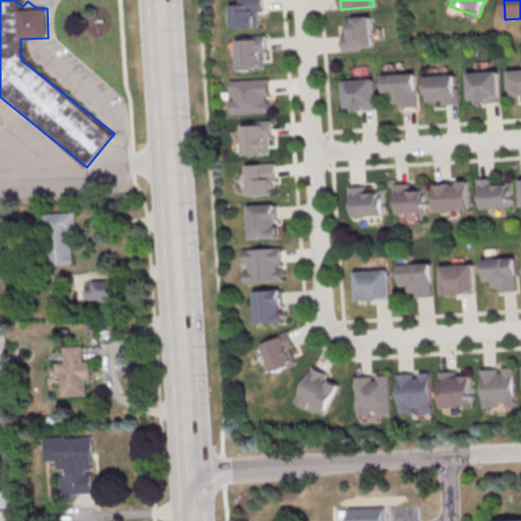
[(264,3),(232,3),(232,29),(264,29),(264,3)]
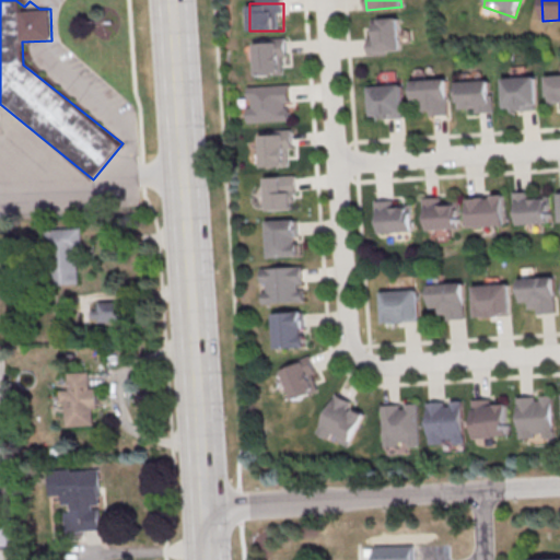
[(370,55),(403,54),(400,18),(368,19),(370,55)]
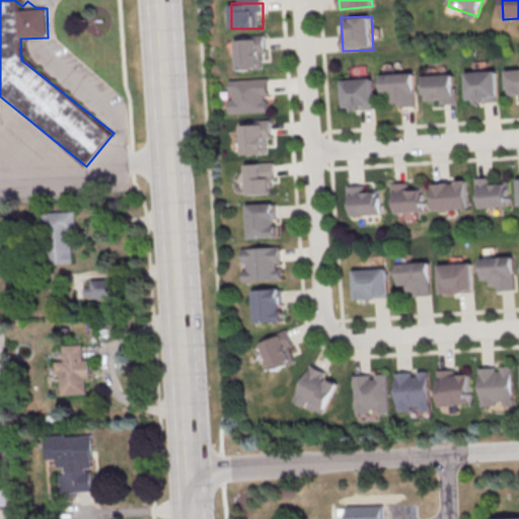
[(237,69),(267,69),(267,36),(237,36),(237,69)]
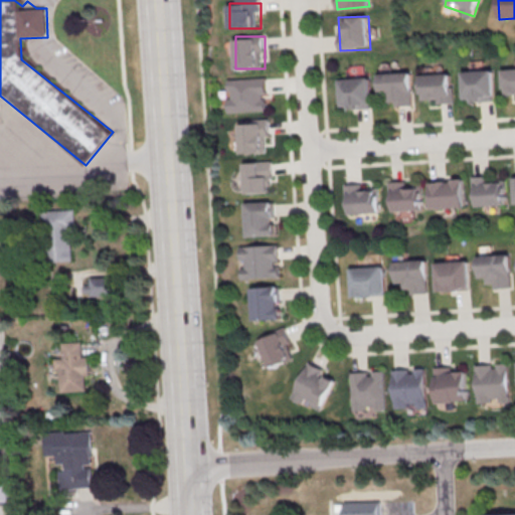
[(502,69),(514,68),(514,94),(504,94),(502,69)]
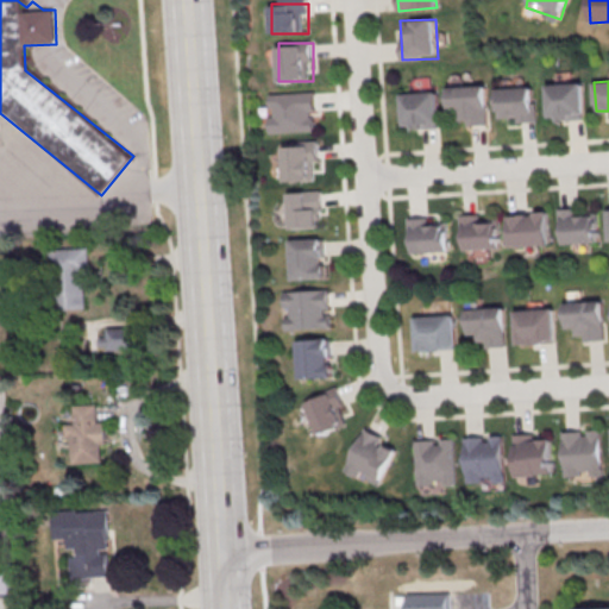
[(546,85),(582,82),(584,119),(558,120),(557,115),(548,115),(546,85)]
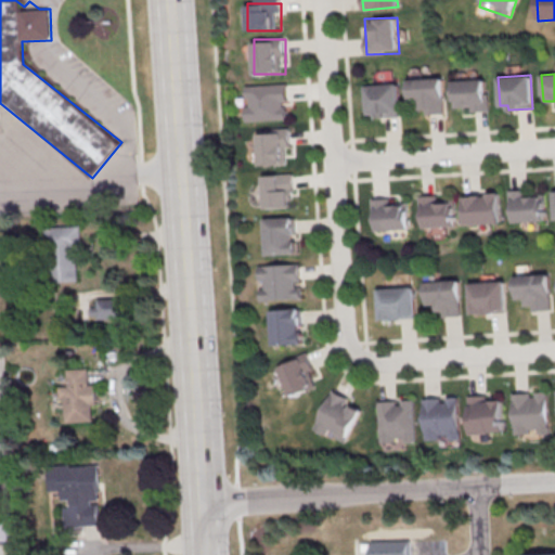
[(408,79),(442,77),(444,113),(426,114),(426,108),(410,110),(408,79)]
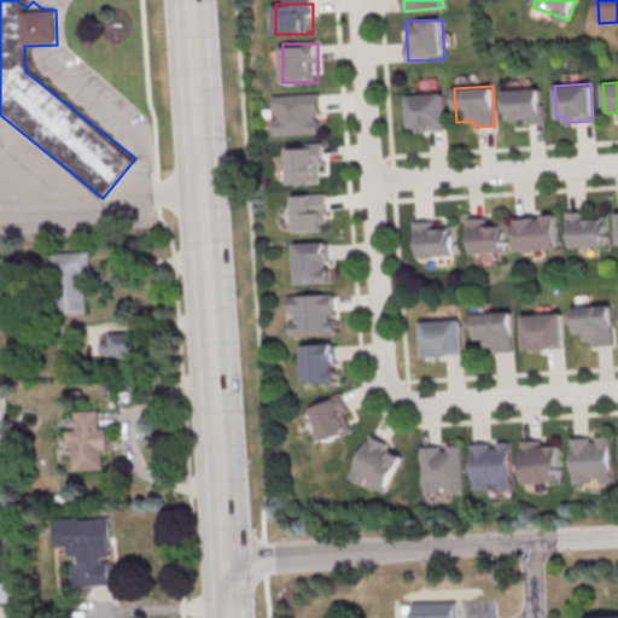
[(503,91),(538,88),(540,104),(543,104),(544,123),(524,124),(524,118),(506,120),(503,91)]
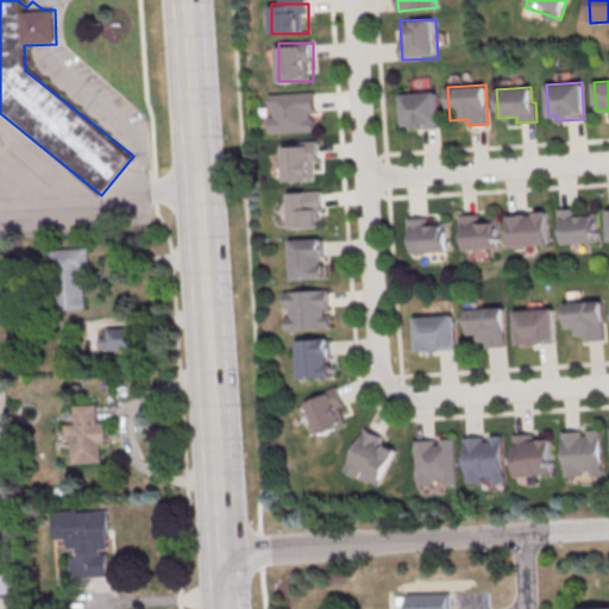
[(269,93),(270,133),(318,132),(316,92),(269,93)]
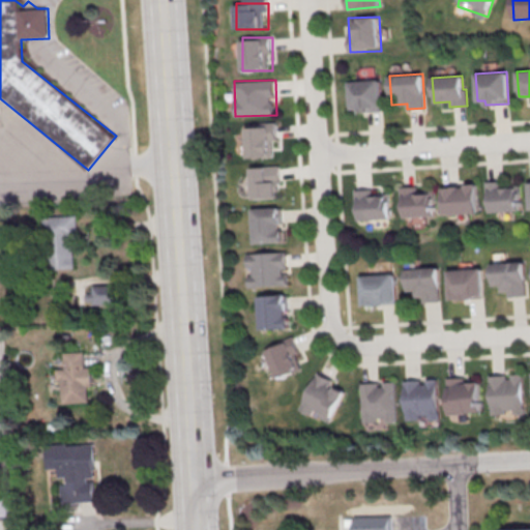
[(350,81),(381,80),(382,111),(359,112),(359,108),(351,109),(350,81)]
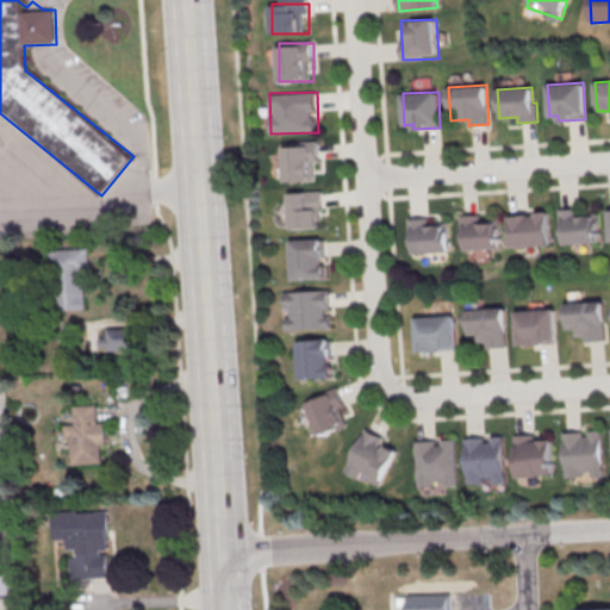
[(285,181),(321,181),(321,142),(285,142),(285,181)]
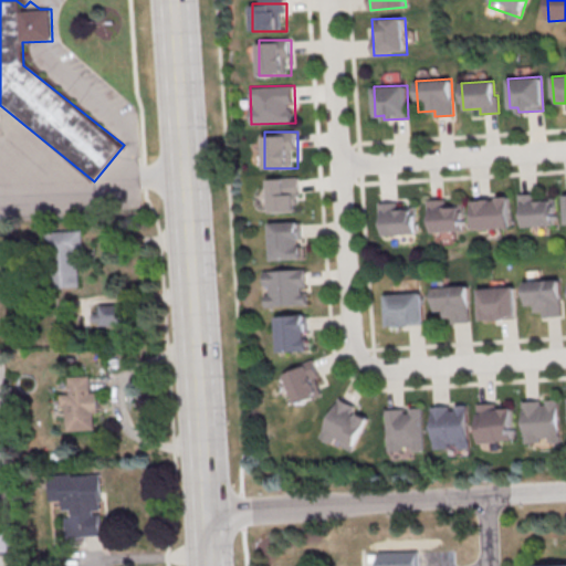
[(300,178),(268,178),(268,212),(300,212),(300,178)]
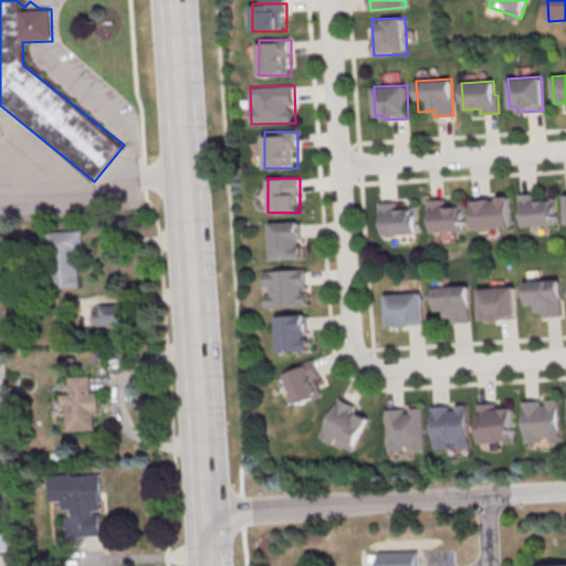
[(520,195),(520,226),(556,226),(556,195),(520,195)]
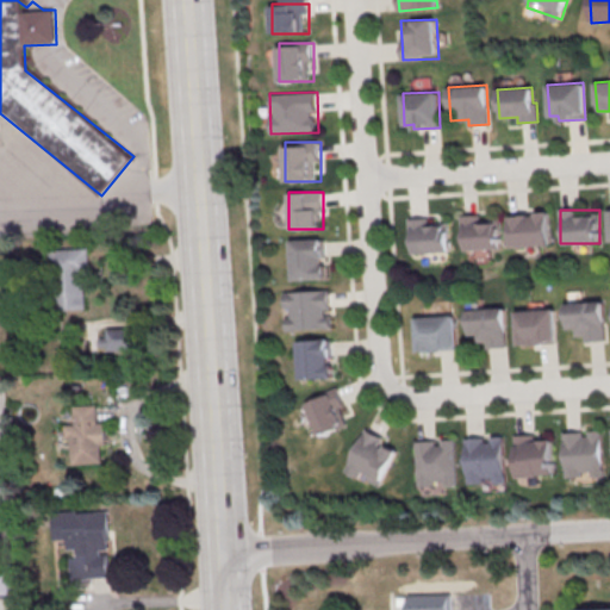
[(511,247),(551,247),(551,213),(511,213),(511,247)]
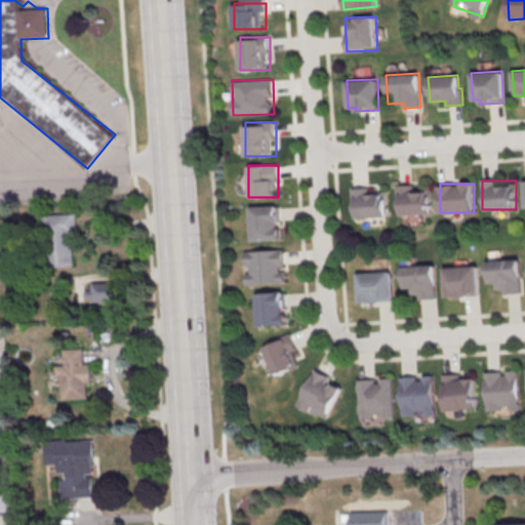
[(421,185),(398,185),(398,214),(431,214),(431,191),(421,191),(421,185)]
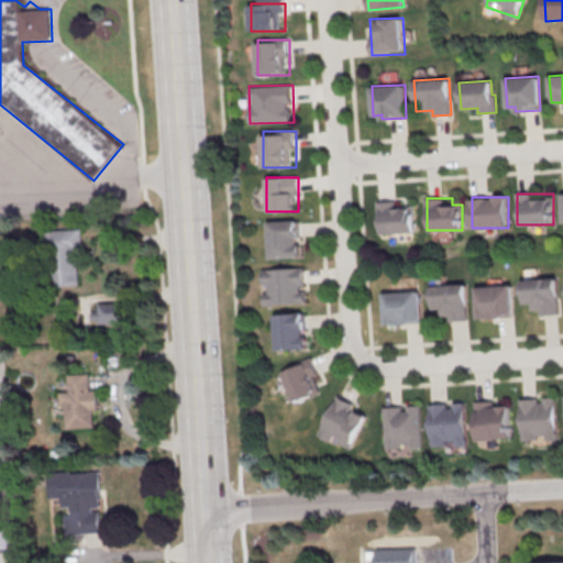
[(399,201),(378,201),(378,233),(415,233),(415,208),(399,208),(399,201)]
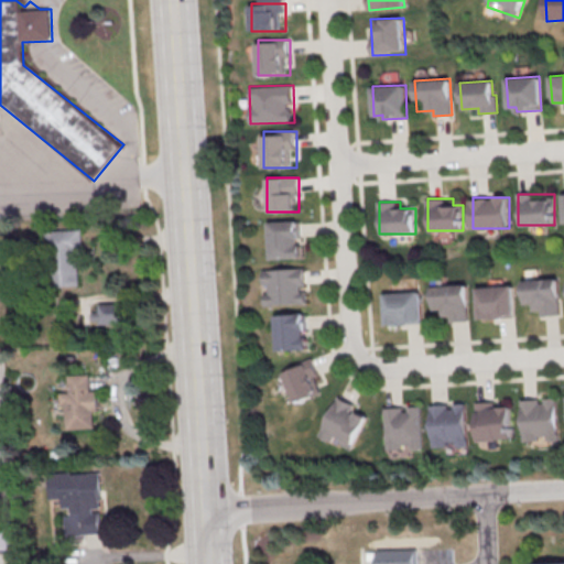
[(271,259),(302,258),(301,221),(270,221),(271,259)]
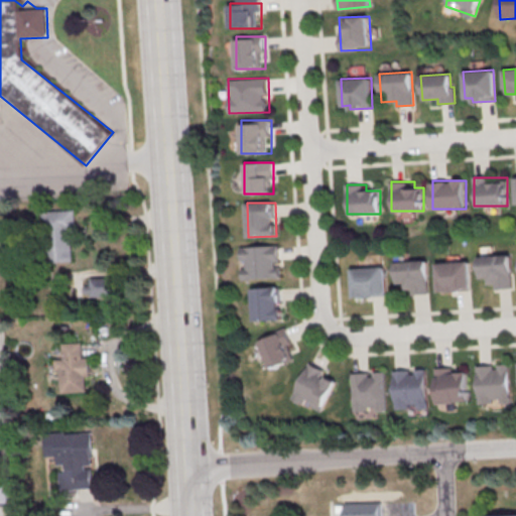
[(40,215),(75,213),(76,232),(71,232),(73,263),(46,265),(45,235),(41,235),(40,215)]
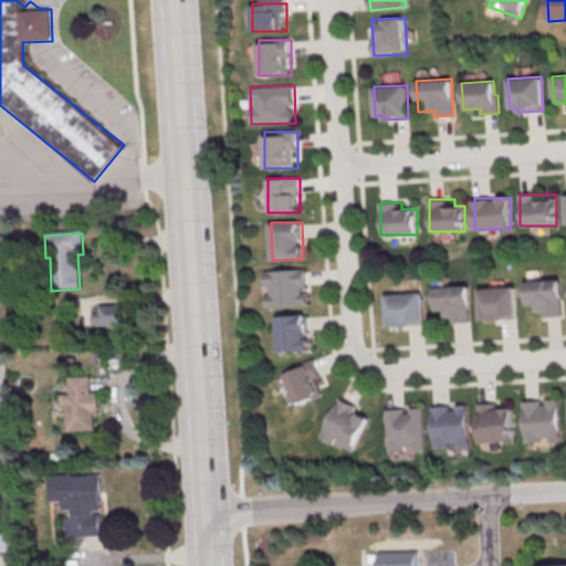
[(265,306),(307,305),(307,269),(264,270),(265,306)]
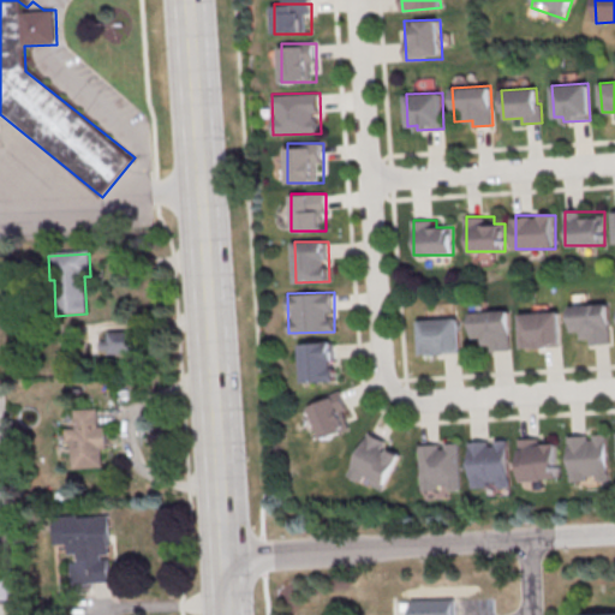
[(571,305),(608,303),(610,342),(590,344),(590,338),(581,339),(581,329),(572,330),(571,305)]
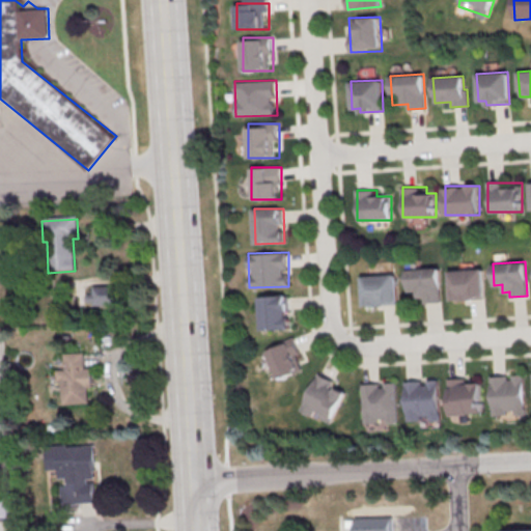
[(407,269),(440,268),(441,302),(424,303),(423,298),(416,298),(416,290),(408,290),(407,269)]
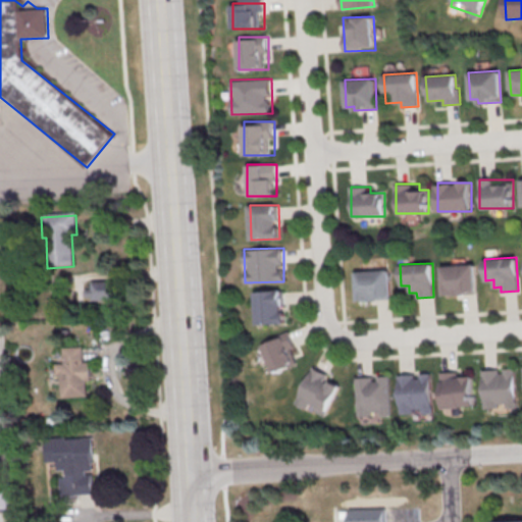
[(442,265),(442,295),(476,295),(476,265),(442,265)]
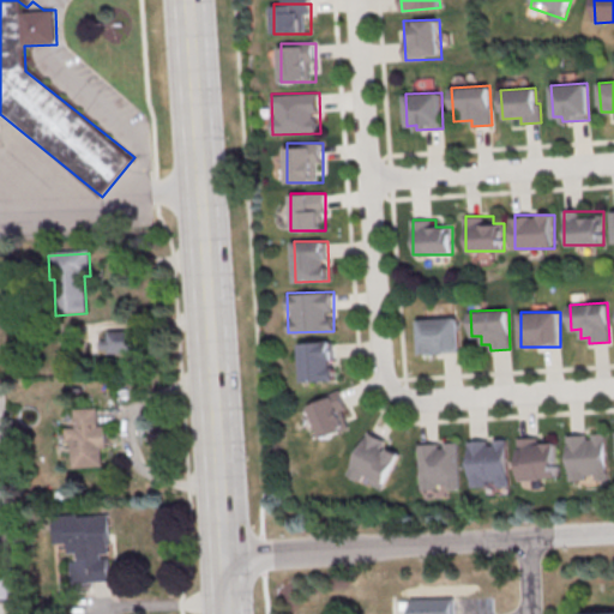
[(419,319),(420,354),(459,353),(459,318),(419,319)]
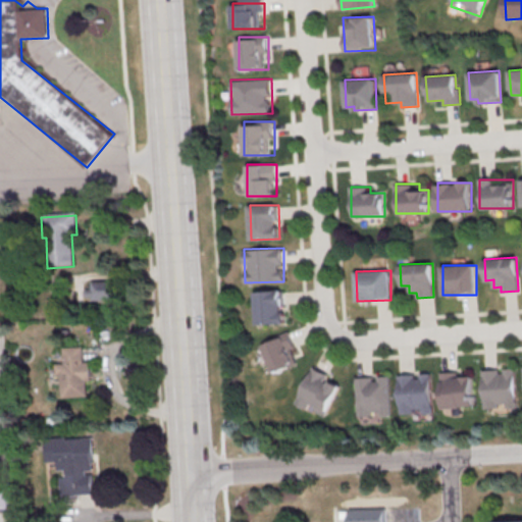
[(86,280),(86,300),(118,300),(118,280),(86,280)]
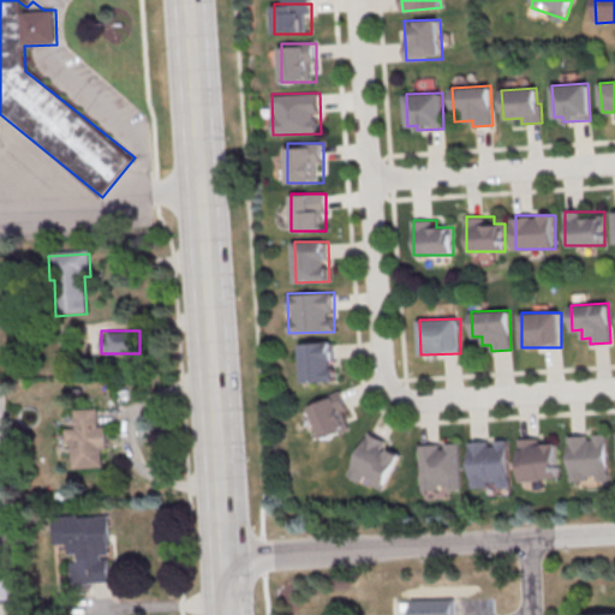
[(302,382),(335,381),(335,342),(302,344),(302,382)]
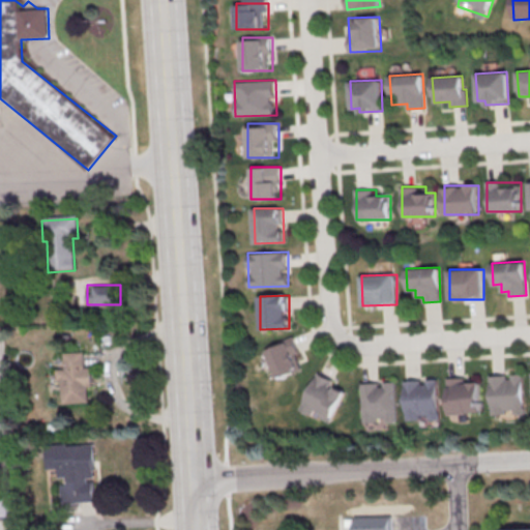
[(277,380),(305,369),(294,337),(266,349),(277,380)]
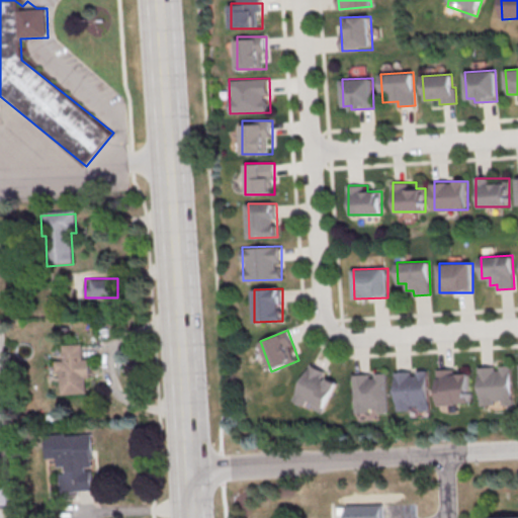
[(64,348),(83,347),(84,361),(90,361),(91,380),(87,380),(88,396),(62,397),(61,374),(57,374),(57,363),(65,363),(64,348)]
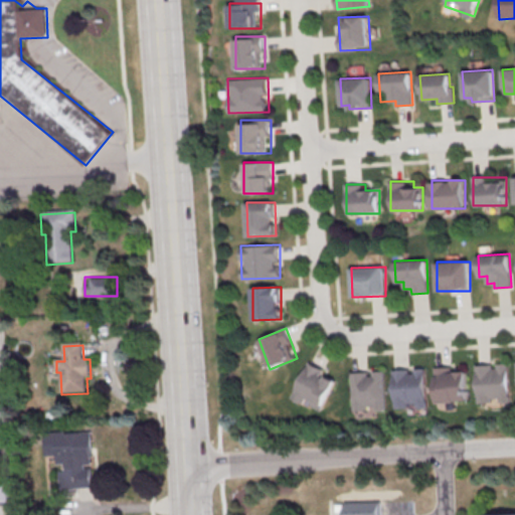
[(338,376),(309,362),(293,399),(321,412),(338,376)]
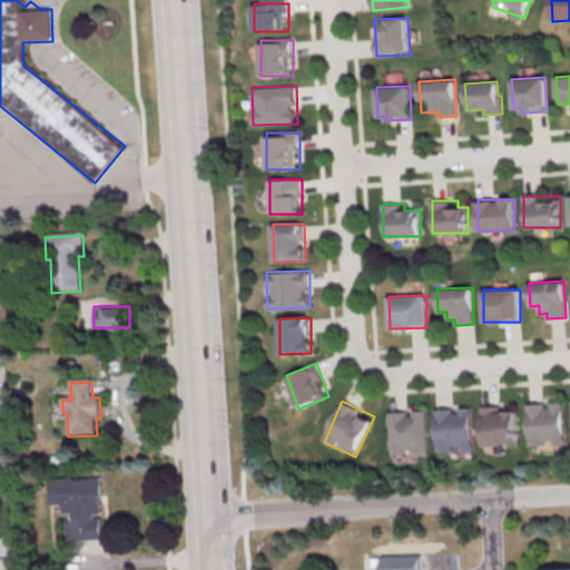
[(563,446),(563,402),(529,402),(529,446),(563,446)]
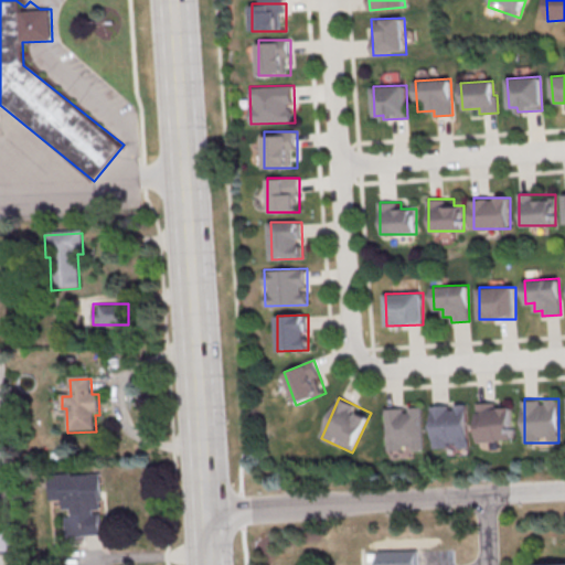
[(512,402),(477,403),(478,441),(514,440),(512,402)]
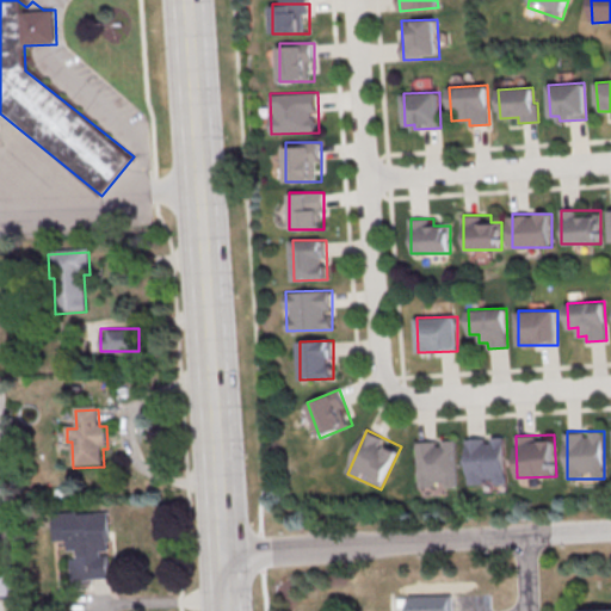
[(469,485),(507,482),(506,437),(468,438),(469,485)]
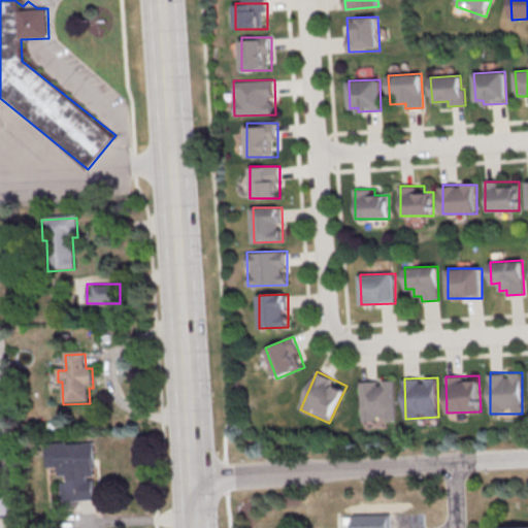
[(361,381),(362,422),(396,421),(395,381),(361,381)]
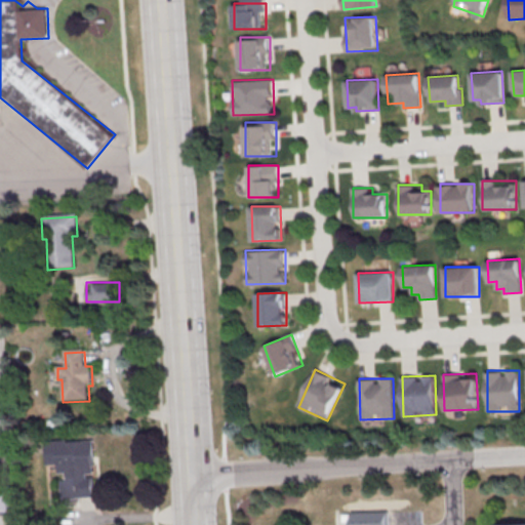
[(95,439),(47,441),(48,466),(62,466),(63,498),(97,497),(95,439)]
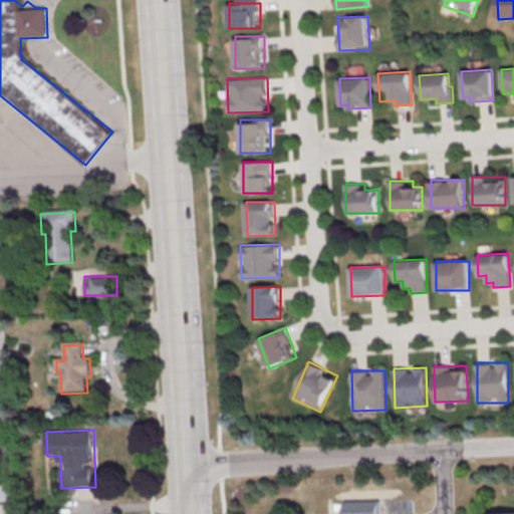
[(343,513),(343,501),(379,500),(379,513),(343,513)]
